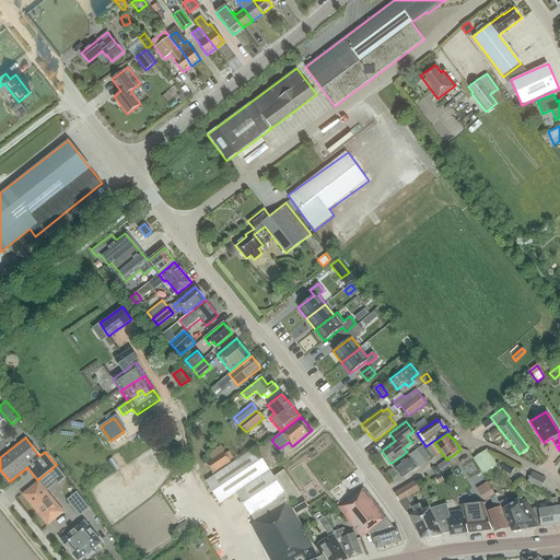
[(349,482),(335,463),(339,459),(326,440),(313,448),(342,488),(349,482)]
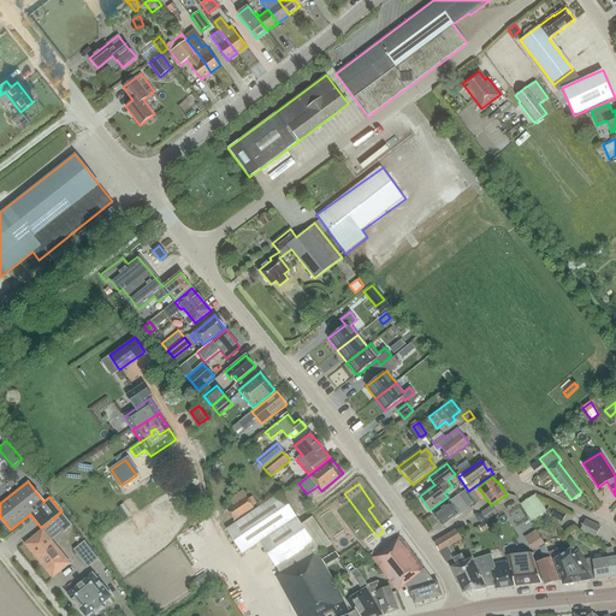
[(249,498),(243,490),(229,498),(232,504),(226,508),(235,521),(254,508),(253,507),(258,503),(253,496),(249,498)]
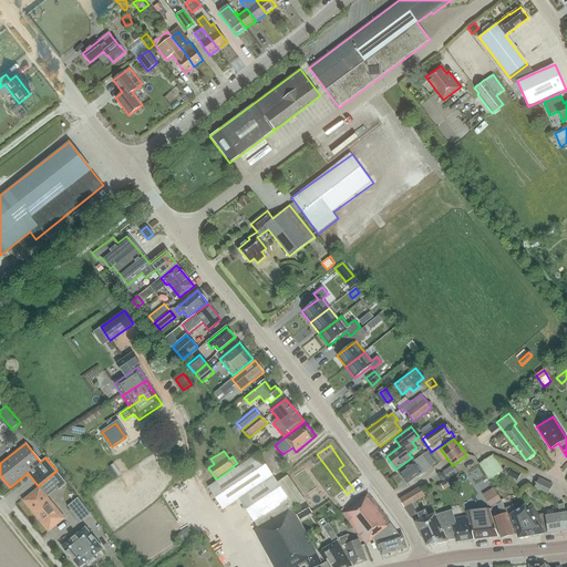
[(434,463),(426,452),(399,473),(406,484),(416,477),(419,477),(432,467),(431,466),(434,463)]
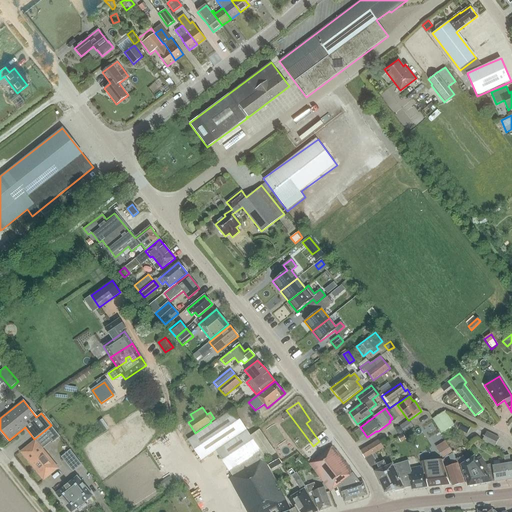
[(260,429),(250,436),(233,410),(188,440),(201,461),(215,451),(233,477),(229,479),(247,511),(297,511),(295,507),(291,510),(263,460),(276,453),(260,429)]
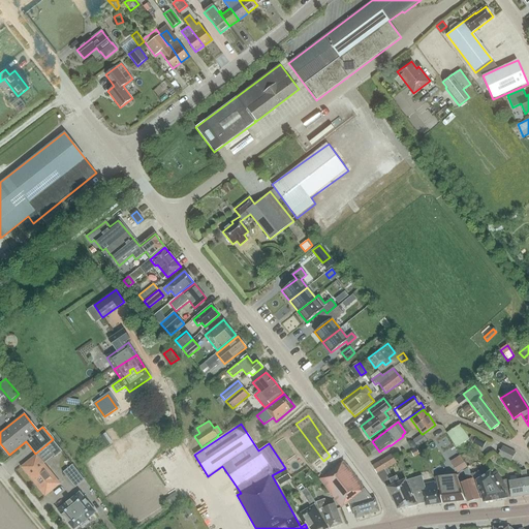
[(456,447),(469,439),(460,425),(446,433),(456,447)]
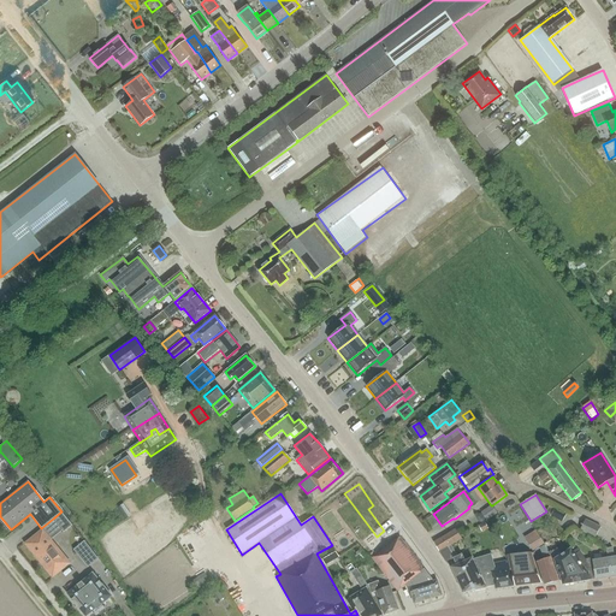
[(497,514),(492,505),(491,505),(480,513),(481,514),(485,519),(486,521),(497,514)]
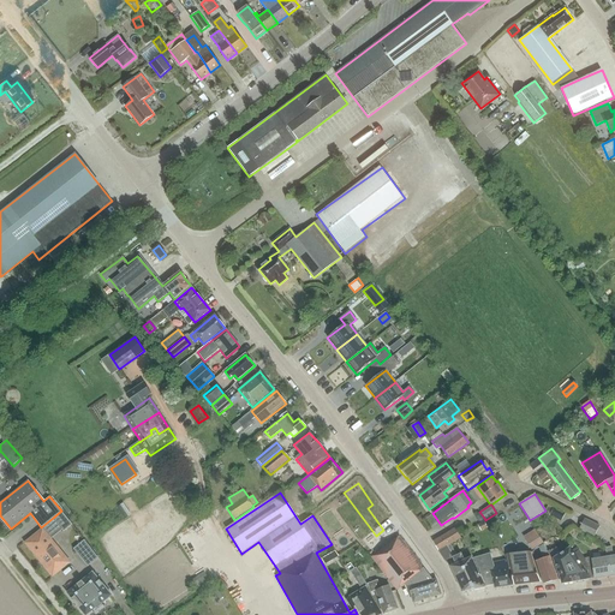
[(565,513),(548,505),(545,511),(547,511),(550,515),(561,521),(565,513)]
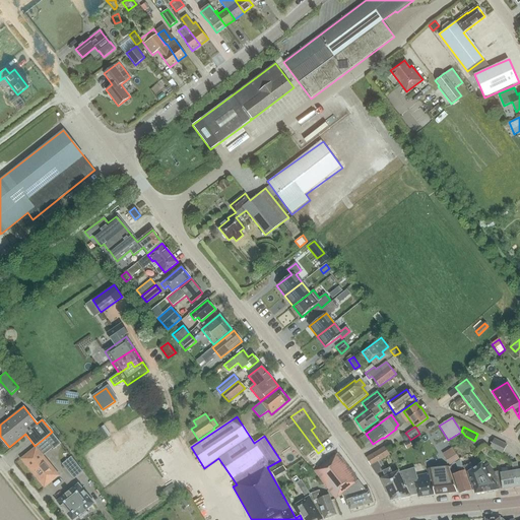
[(52,432),(45,438),(53,448),(54,449),(61,444),(52,432)]
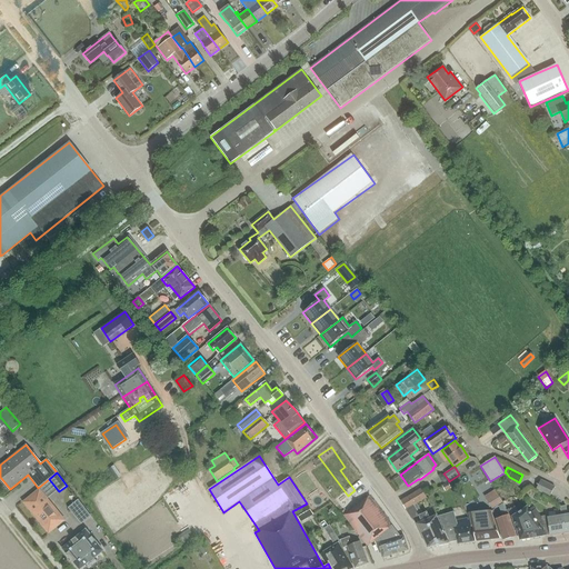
[(549,497),(555,487),(540,480),(536,490),(549,497)]
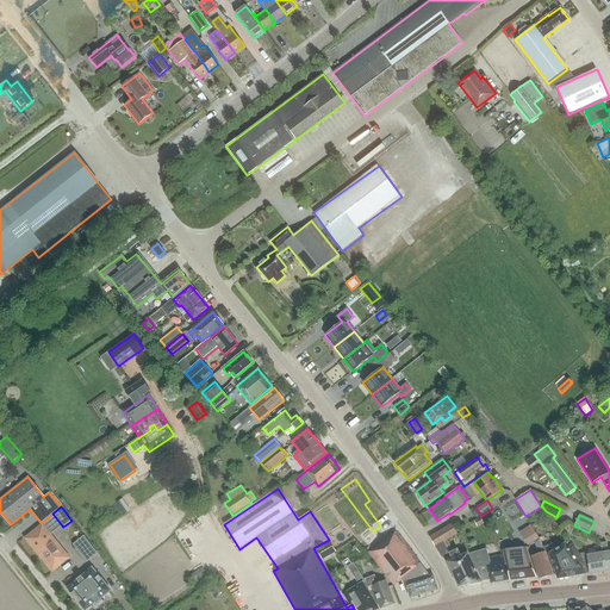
[(453,551),(447,540),(455,534),(450,523),(429,537),(441,555),(447,562),(459,589),(481,583),(466,554),(460,555),(456,549),(453,551)]
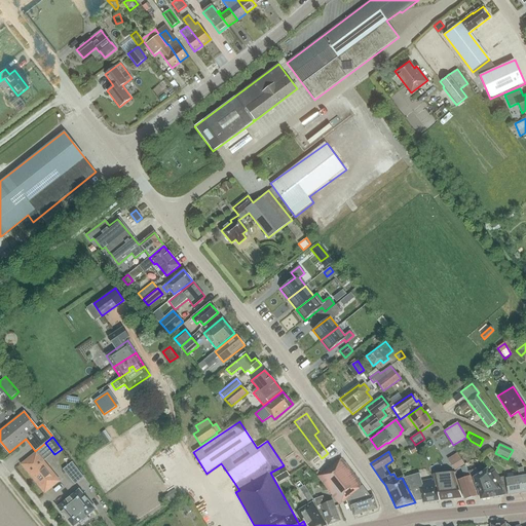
[(36,452),(22,464),(44,493),(60,481),(43,461),(36,452)]
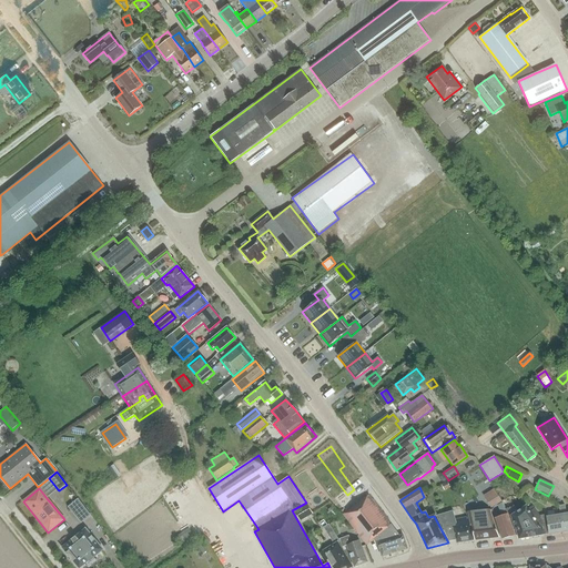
[(501,501),(494,488),(483,495),(492,508),(501,501)]
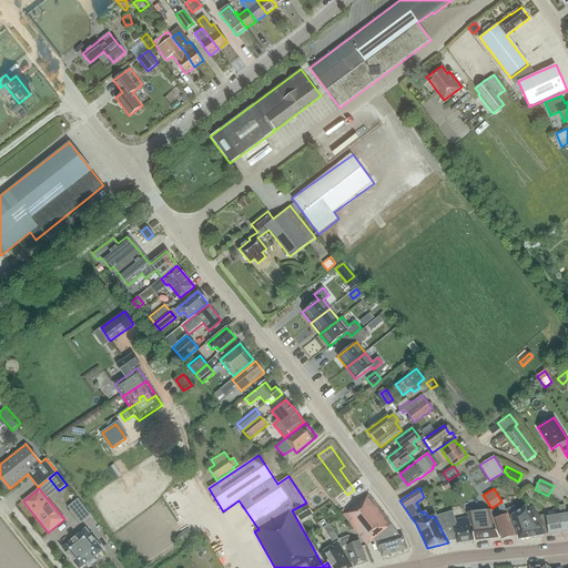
[(407,549),(403,535),(399,536),(368,495),(344,516),(366,545),(374,539),(377,544),(382,557),(407,549)]
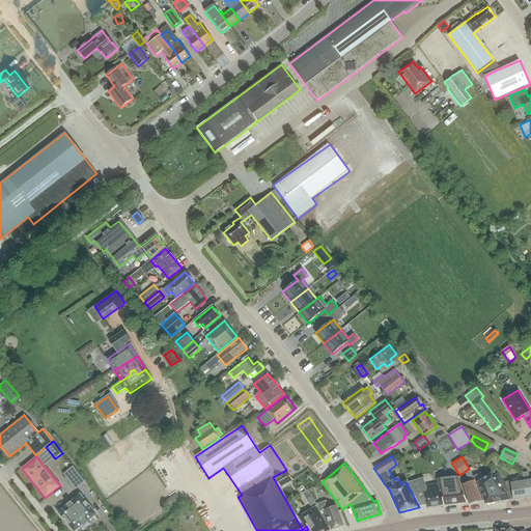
[(63,474),(67,479),(77,472),(73,467),(63,474)]
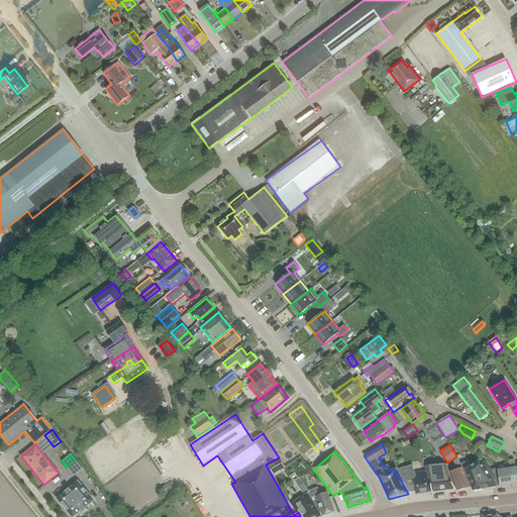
[(461,468),(459,463),(457,457),(452,459),(456,470),(461,468)]
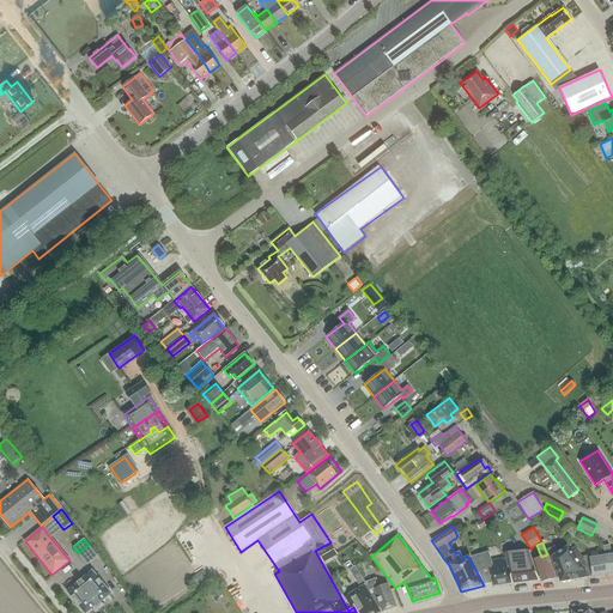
[(338,554),(332,544),(317,551),(323,562),(338,554)]
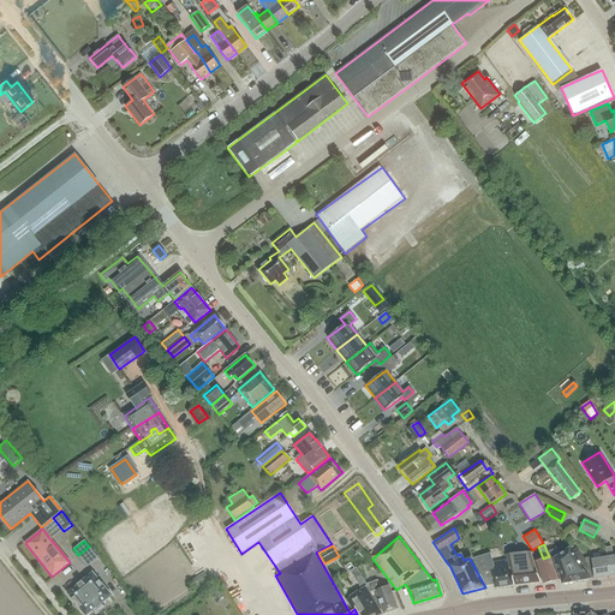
[(569,548),(561,554),(557,548),(553,550),(551,548),(547,551),(549,556),(550,556),(550,560),(553,559),(554,559),(562,584),(590,579),(573,554),(569,548)]
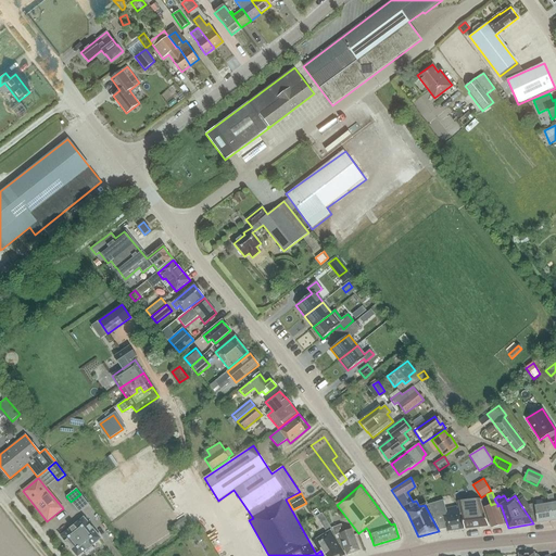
[(547,498),(543,500),(534,501),(535,504),(529,505),(522,497),(518,501),(533,523),(539,522),(552,520),(548,500),(547,498)]
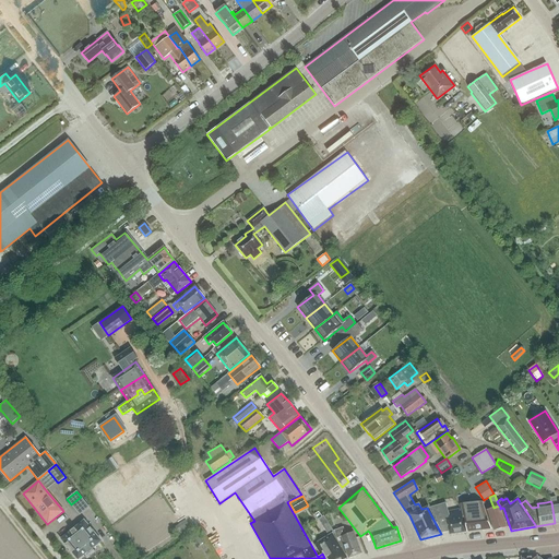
[(464,516),(463,518),(461,508),(448,511),(445,502),(430,507),(441,533),(449,532),(449,534),(467,532),(464,516)]
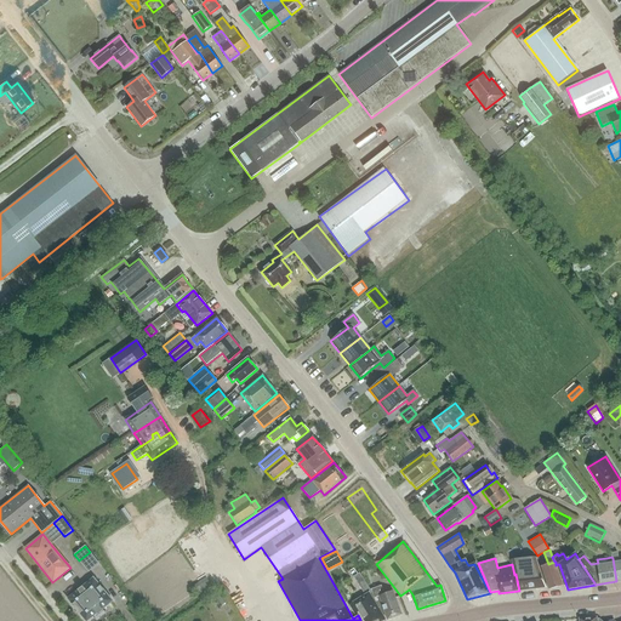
[(519,591),(546,587),(535,558),(513,560),(516,574),(519,591)]
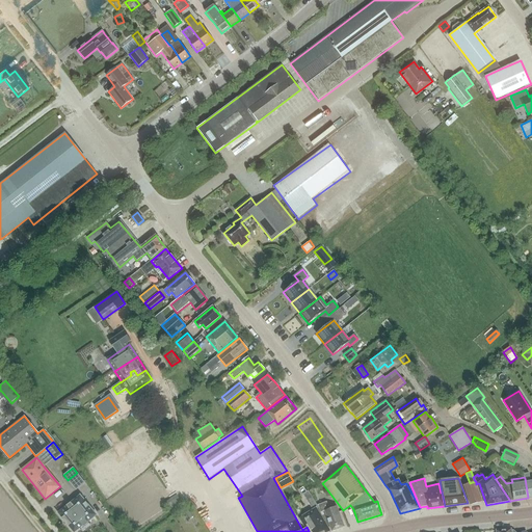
[(482,502),(476,484),(476,481),(475,481),(470,483),(463,485),(471,505),(482,502)]
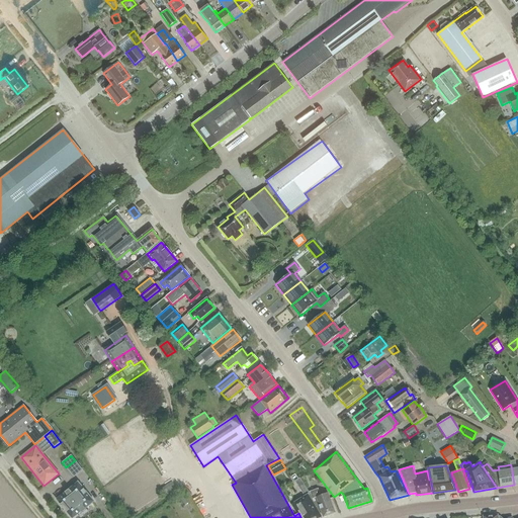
[(304,517),(321,517),(322,517),(308,495),(309,494),(308,492),(310,492),(299,479),(296,480),(294,481),(305,497),(291,505),(295,512),(299,510),(304,517)]
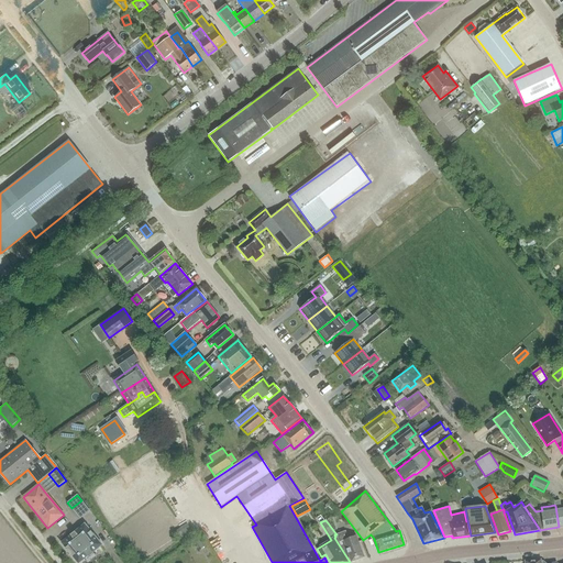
[(62,543),(77,562),(79,562),(88,556),(88,558),(94,553),(92,553),(102,545),(85,523),(62,543)]
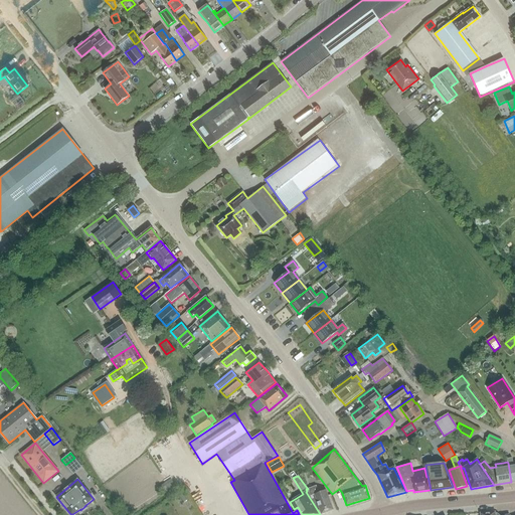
[(165,484),(169,491),(176,486),(172,480),(165,484)]
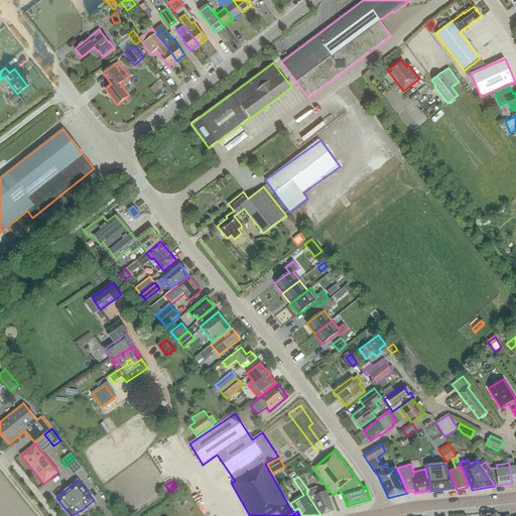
[(334,511),(327,491),(319,493),(316,487),(308,490),(310,497),(313,495),(321,515),(334,511)]
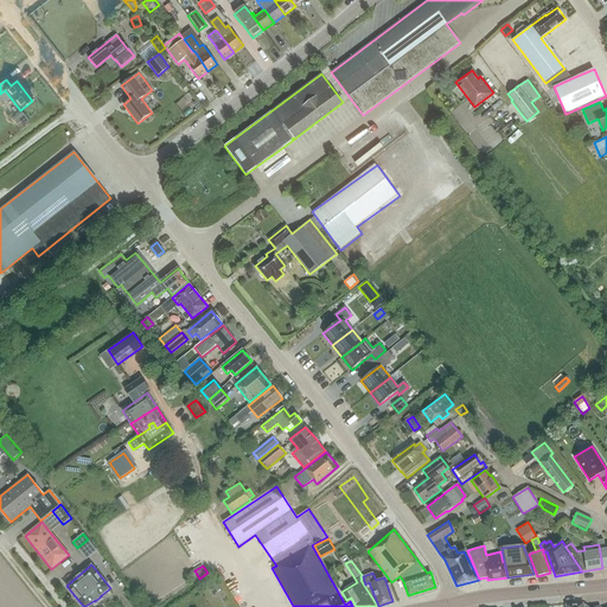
[(222,588),(217,581),(212,585),(217,592),(222,588)]
